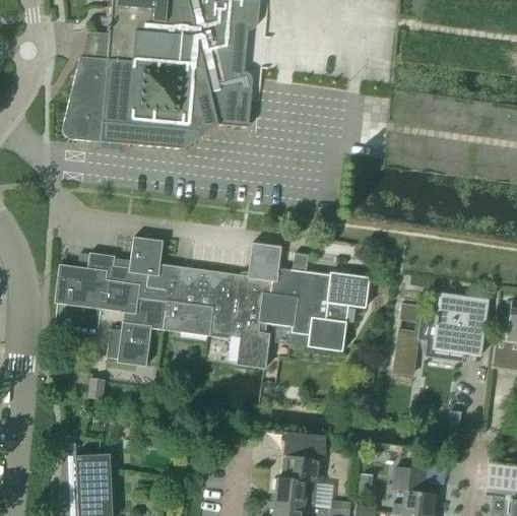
[(80,58),(64,126),(64,128),(65,130),(65,131),(66,133),(68,135),(69,136),(71,137),(73,137),(75,137),(98,139),(125,142),(185,147),(220,123),(250,125),(252,99),(254,80),(254,78),(254,76),(253,75),(253,73),(252,72),(250,71),(249,70),(247,69),(246,69),(249,28),(251,28),(253,27),(254,27),(256,26),(257,25),(258,24),(259,22),(259,20),(260,19),(261,0),(114,0),(113,5),(113,6),(113,14),(113,15),(111,31),(111,35),(108,34),(108,31),(95,30),(93,56),(83,55),(81,55),(80,58)]
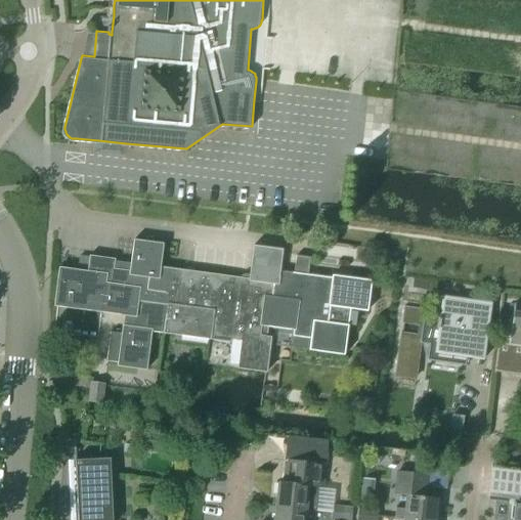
[(56,303),(56,304),(59,304),(69,306),(102,310),(103,310),(125,313),(124,323),(123,330),(115,329),(114,328),(109,357),(111,358),(119,359),(118,363),(147,367),(153,329),(166,331),(171,290),(157,288),(160,265),(161,265),(162,259),(164,242),(135,237),(132,262),(116,260),(116,259),(91,255),(89,269),(74,267),(61,265),(56,303)]
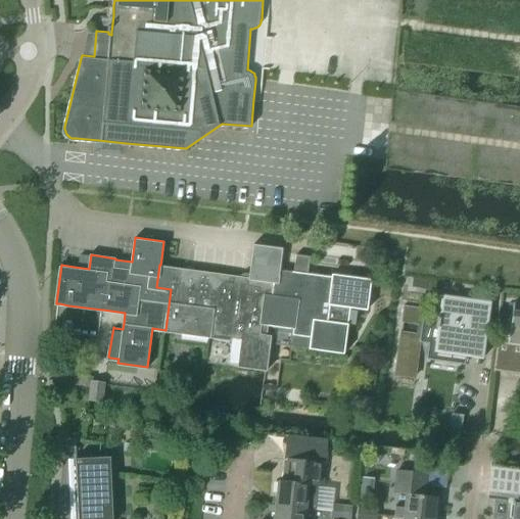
[(252,253),(249,277),(268,279),(262,322),(269,323),(269,324),(273,324),(295,327),(299,299),(291,298),(295,271),(294,271),(281,269),(284,246),(254,242),(252,253)]
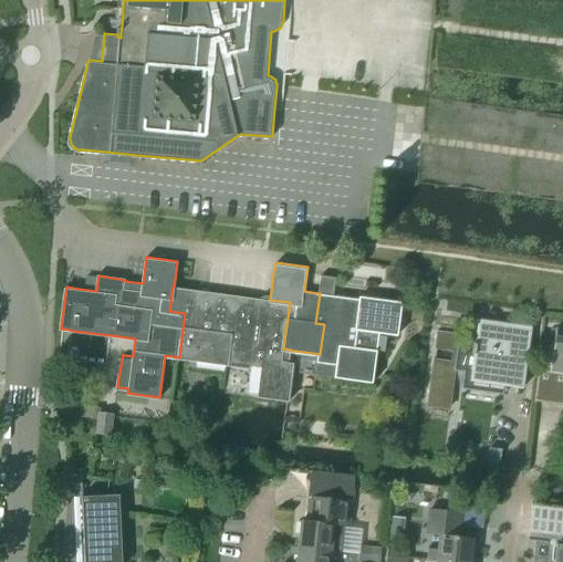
[(339,278),(324,276),(321,293),(336,295),(339,278)]
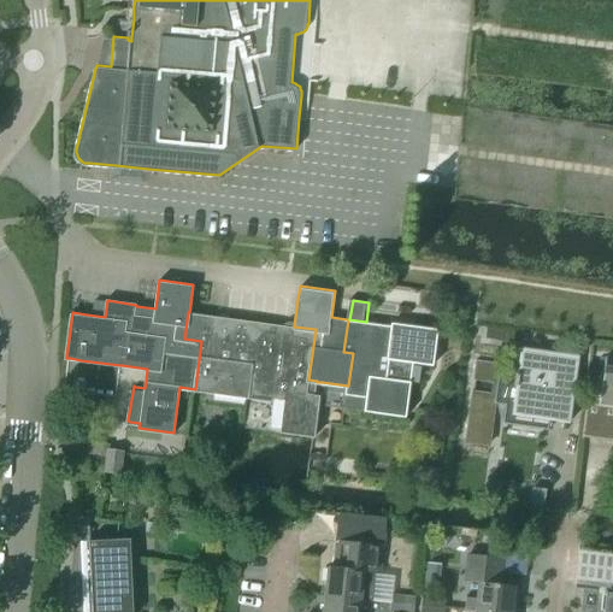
[(188,312),(184,339),(201,341),(195,389),(248,396),(259,322),(228,317),(223,317),(189,312),(188,312)]
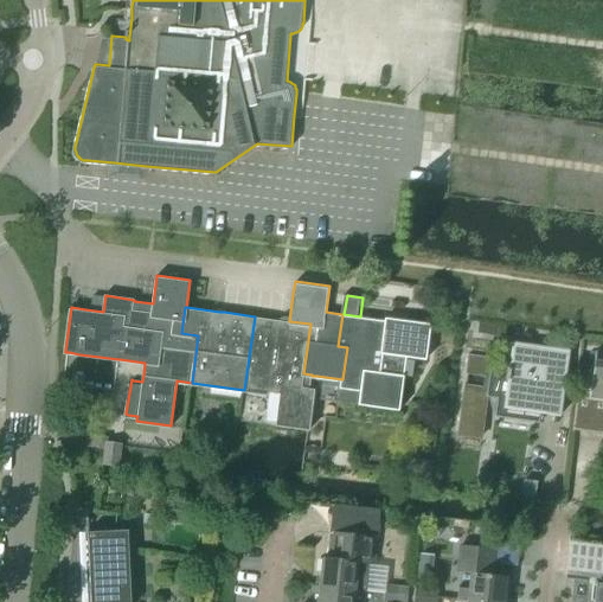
[(342,314),(338,346),(347,347),(342,379),(341,386),(361,389),(359,403),(401,409),(409,357),(427,359),(432,324),(387,318),(385,320),(342,314)]
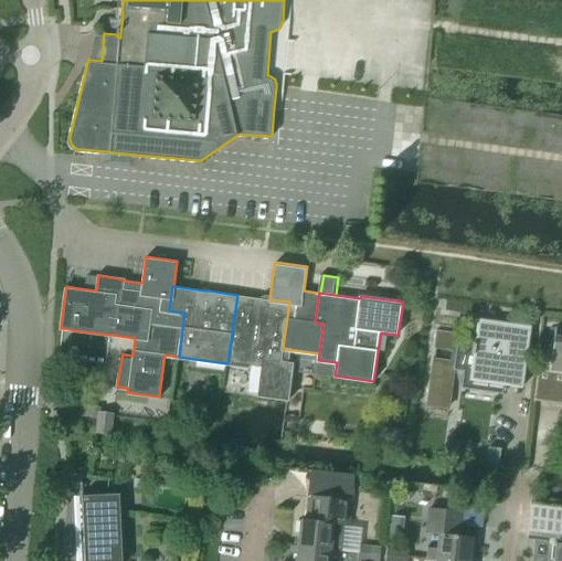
[(237,295),(228,363),(252,367),(252,366),(262,367),(258,394),(288,399),(290,383),(293,370),(295,350),(290,350),(290,349),(283,348),(289,302),(269,299),(262,298),(237,295)]
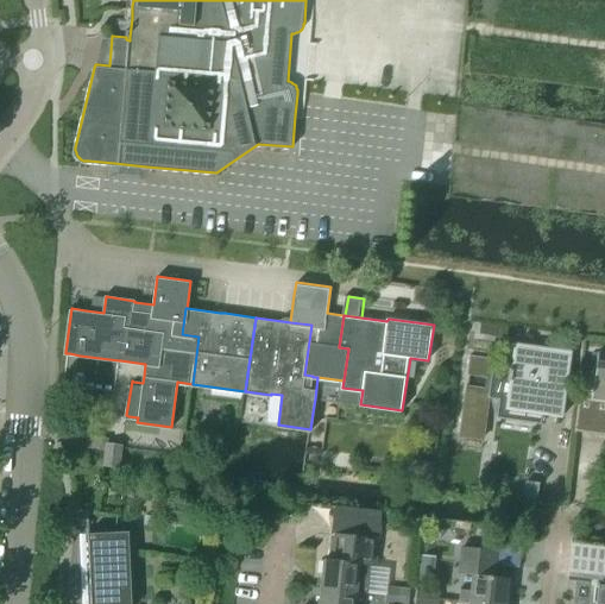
[(468,382),(461,429),(486,433),(491,395),(502,396),(498,416),(543,422),(544,413),(563,415),(572,356),(573,350),(516,341),(512,367),(505,366),(496,365),(496,358),(473,354),(471,370),(490,372),(487,385),(468,382)]
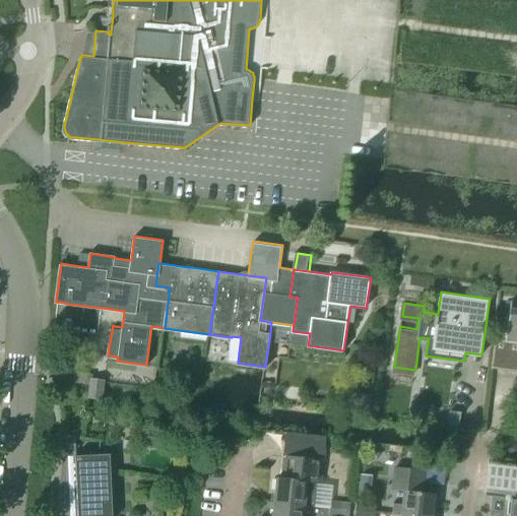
[(516,308),(512,307),(508,338),(496,336),(492,366),(516,370),(516,308)]
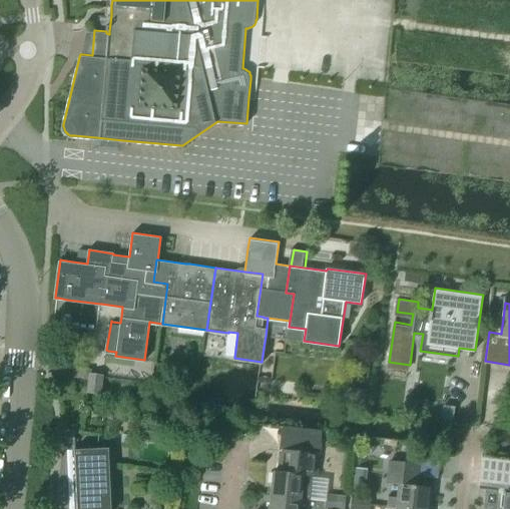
[(75,365),(74,375),(90,377),(91,373),(92,373),(93,367),(75,365)]
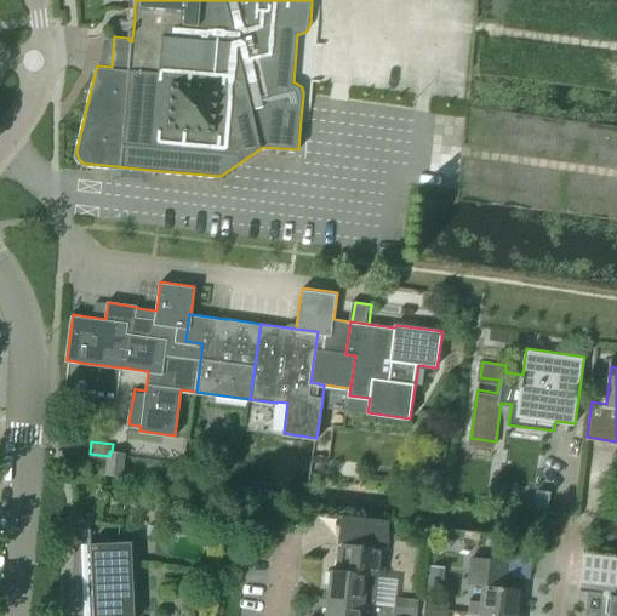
[(109,456),(108,472),(124,474),(126,454),(112,451),(110,451),(109,456)]
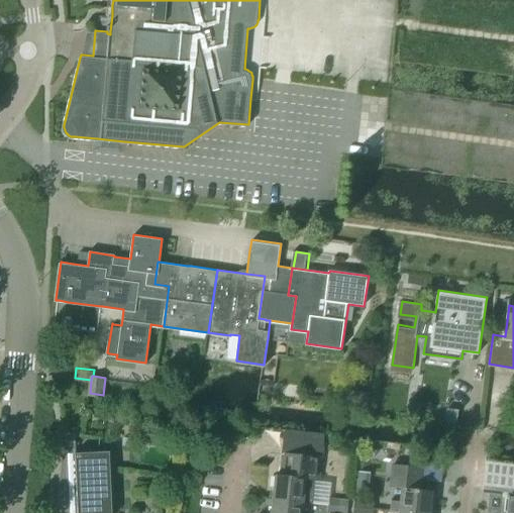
[(448,408),(447,419),(459,421),(460,409),(448,408)]
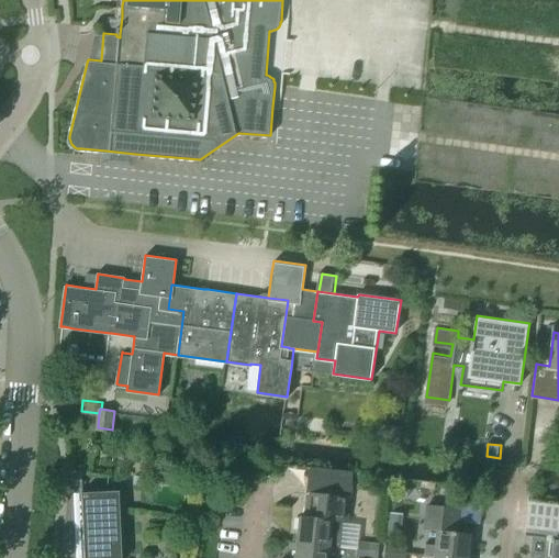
[(312,464),(310,489),(310,490),(353,494),(355,469),(312,464)]
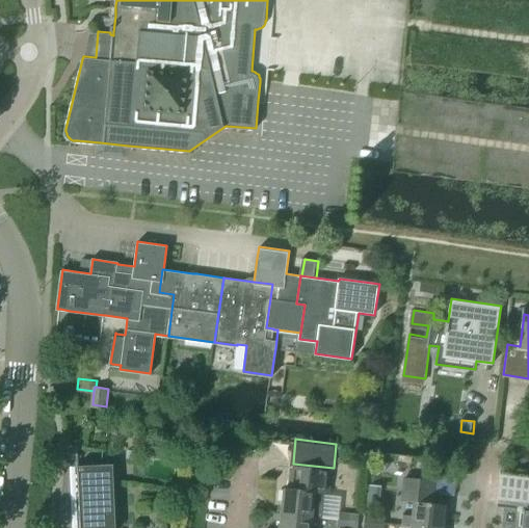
[(57,527),(116,527),(115,463),(81,464),(80,444),(71,443),(57,527)]
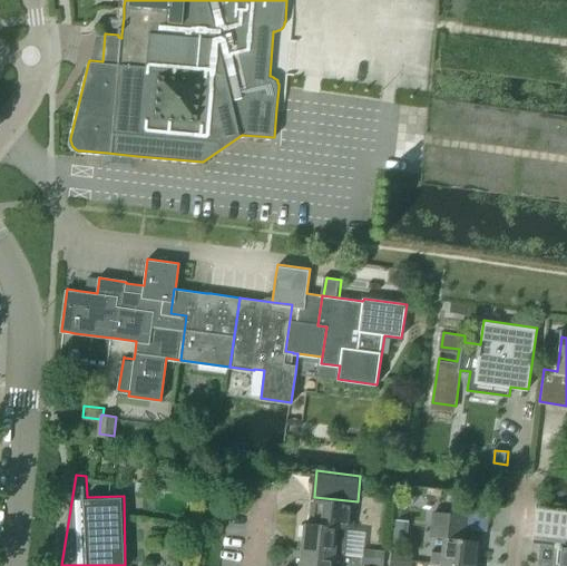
[(304,521),(302,549),(334,553),(334,550),(348,552),(350,528),(354,528),(355,520),(358,501),(314,497),(311,523),(304,521)]
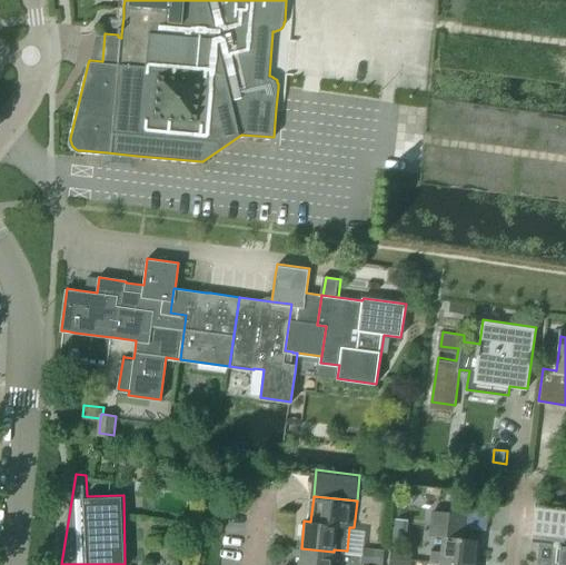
[(432,523),(430,534),(444,535),(440,562),(474,564),(477,538),(463,537),(464,526),(465,512),(464,512),(465,507),(438,505),(437,508),(436,508),(434,508),(432,523)]
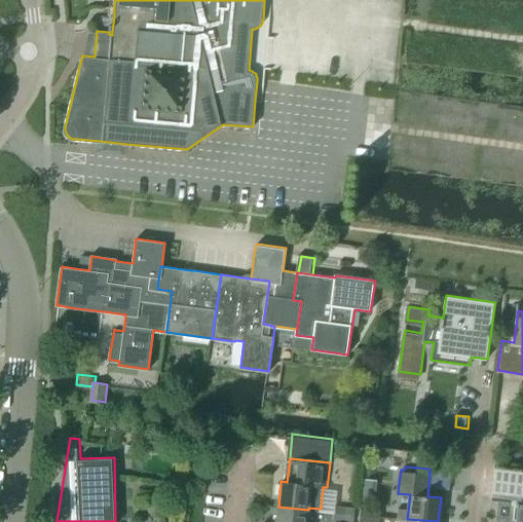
[(334,518),(345,519),(346,507),(336,506),(334,518)]
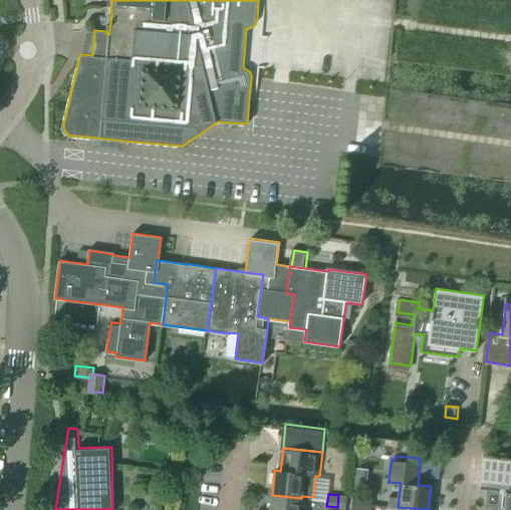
[(272,495),(269,509),(300,509),(301,498),(272,495)]
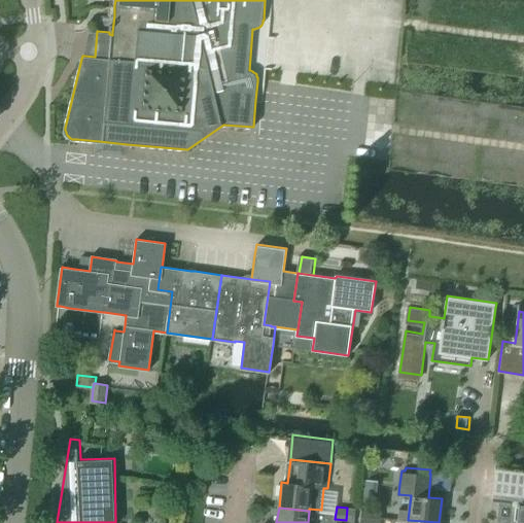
[(347,508),(346,520),(355,521),(356,509),(347,508)]
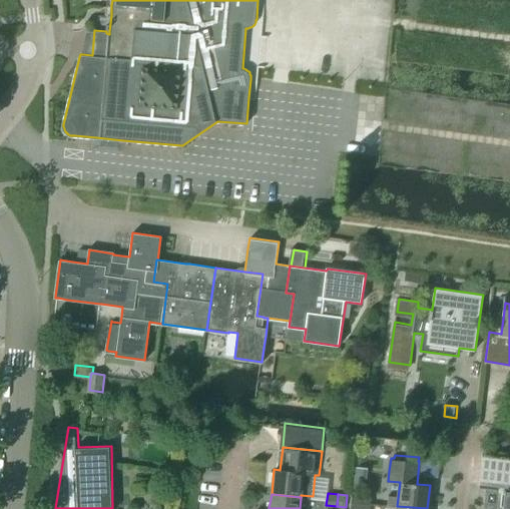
[(352,508),(362,508),(364,497),(353,496),(352,508)]
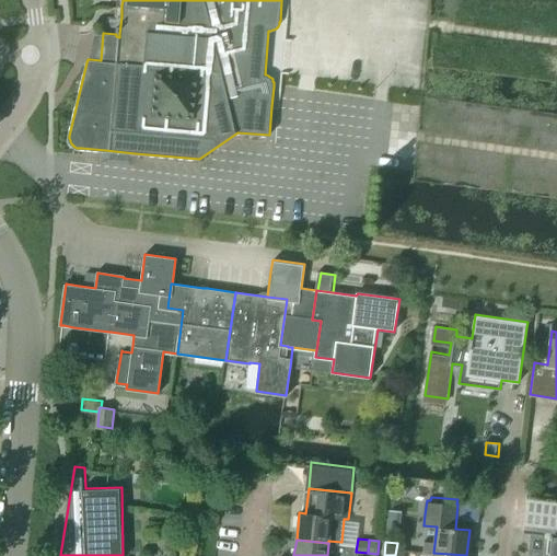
[(397,543),(395,555),(405,555),(407,544),(397,543)]
